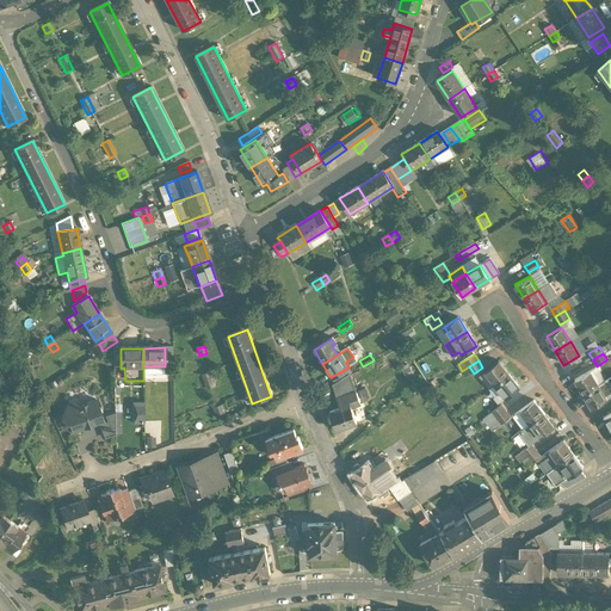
[(499,362),(485,372),(495,384),(508,374),(499,362)]
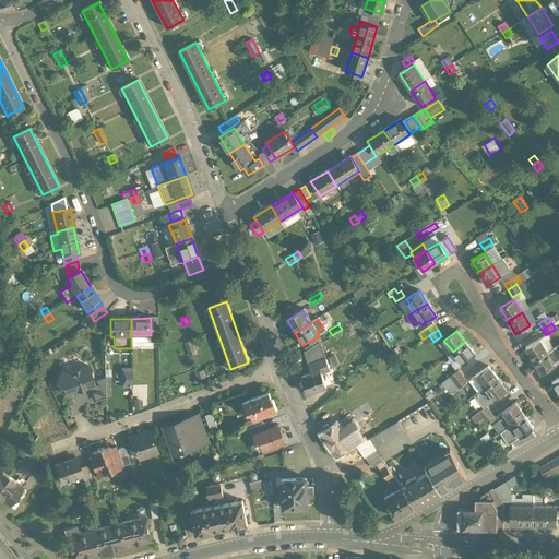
[(319,336),(302,345),(307,351),(322,342),(319,336)]
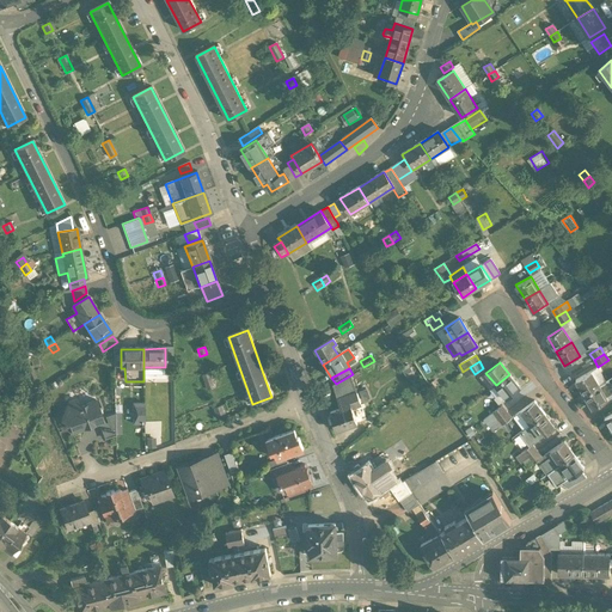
[(591,372),(576,380),(585,395),(599,386),(591,372)]
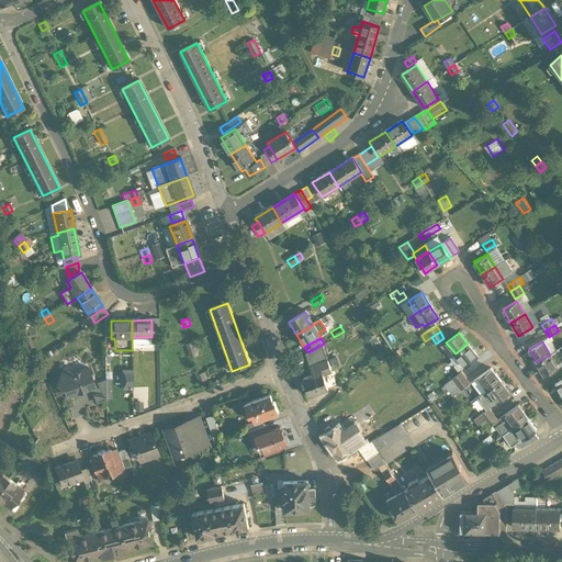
[(192,343),(186,346),(190,359),(198,357),(192,343)]
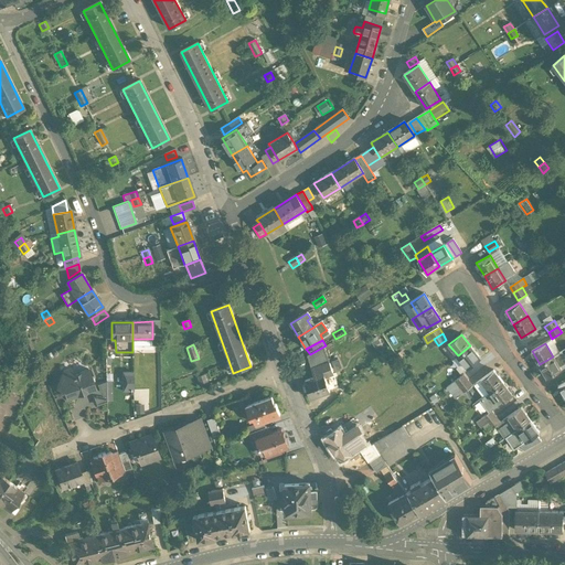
[(470,345),(458,355),(467,368),(480,358),(470,345)]
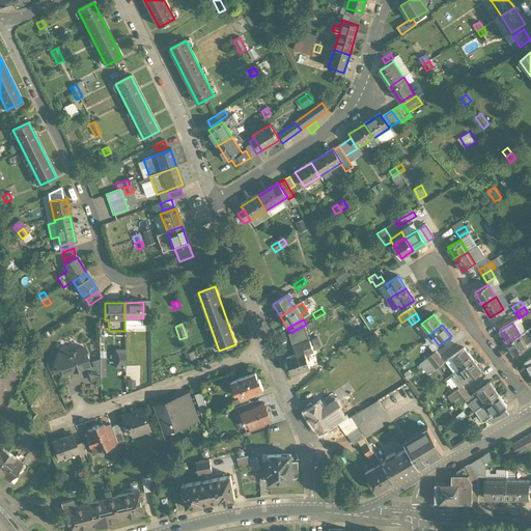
[(291,333),(288,335),(292,347),(309,341),(304,326),(291,333)]
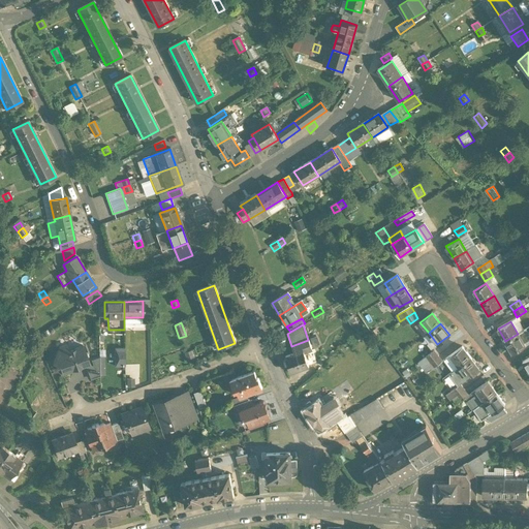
[(518,334),(505,341),(512,353),(526,346),(518,334)]
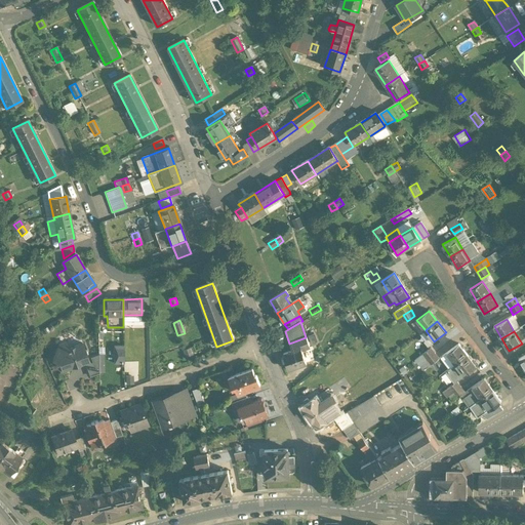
[(306,337),(289,344),(292,352),(283,355),(287,366),(286,368),(287,371),(289,372),(292,370),(293,369),(306,364),(300,349),(309,347),(306,337)]
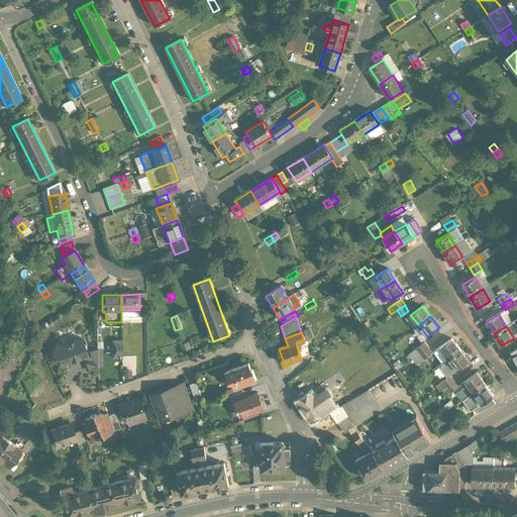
[(81,338),(73,341),(73,343),(68,345),(59,341),(52,356),(59,359),(62,366),(72,362),(75,363),(77,362),(79,359),(87,356),(81,338)]
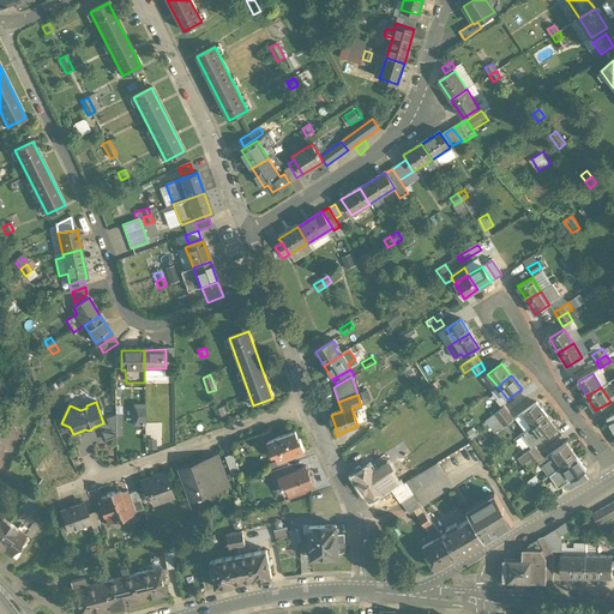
[(536,402),(522,413),(533,426),(547,415),(536,402)]
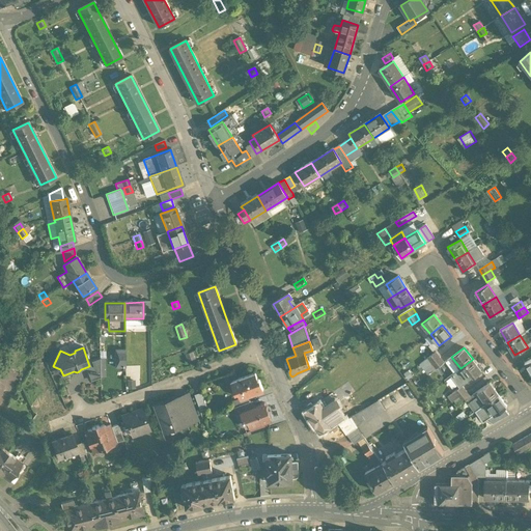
[(124,351),(115,351),(115,369),(126,369),(124,351)]
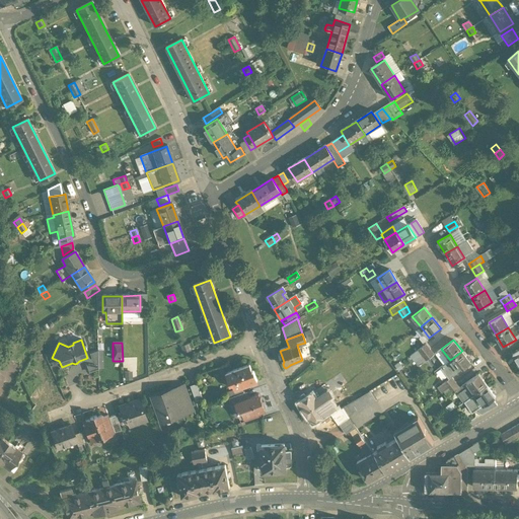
[(426,344),(412,355),(416,361),(430,349),(426,344)]
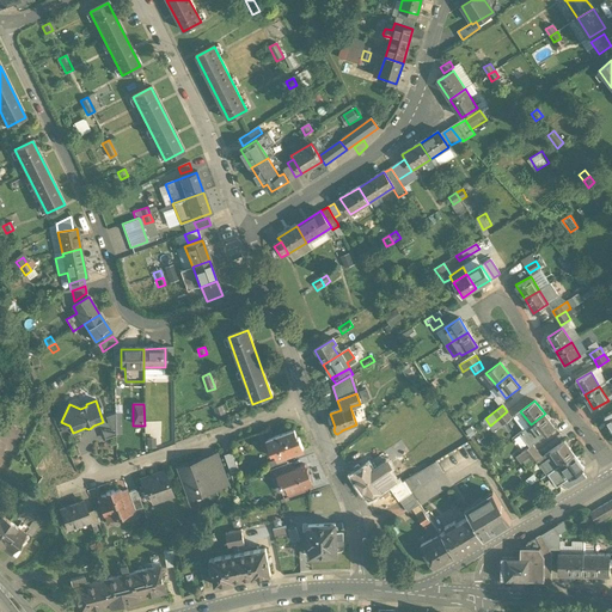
[(221,407),(214,410),(218,417),(225,415),(221,407)]
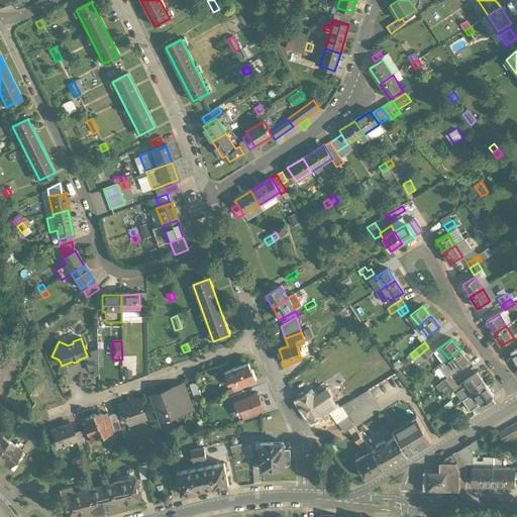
[(428,347),(414,359),(418,365),(432,353),(428,347)]
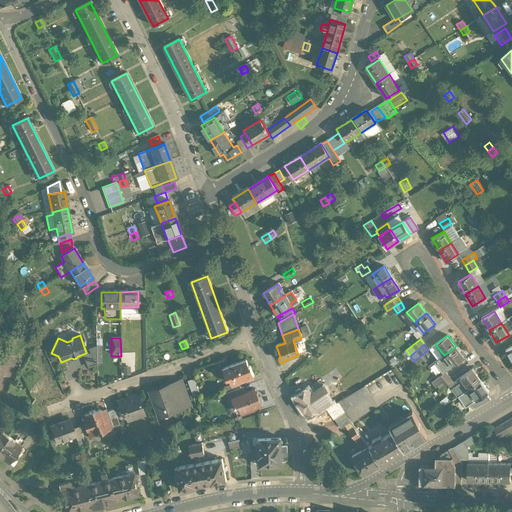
[(456,346),(444,355),(444,356),(436,362),(444,372),(445,372),(464,357),(456,346)]
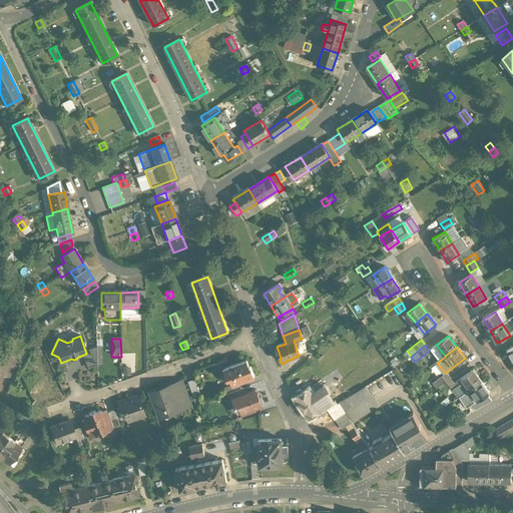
[(90,355),(83,358),(87,369),(96,366),(96,348),(89,351),(90,355)]
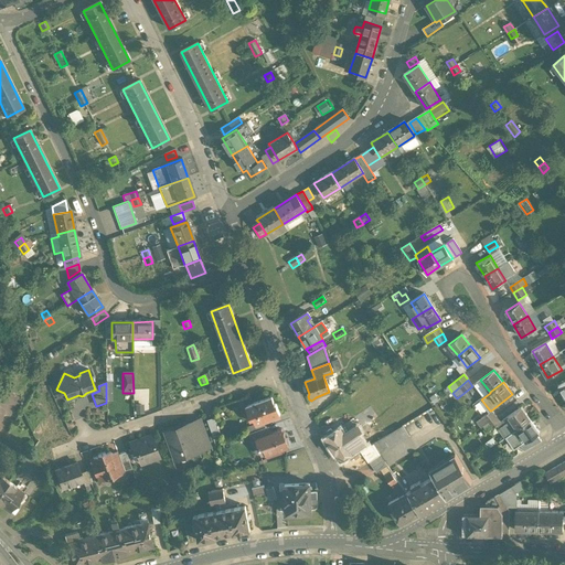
[(272,398),(247,407),(251,418),(254,417),(256,424),(279,416),(276,404),(274,405),(272,398)]
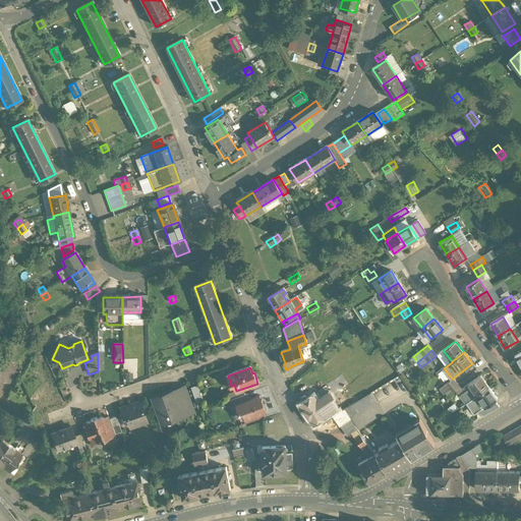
[(480,375),(468,384),(471,388),(461,396),(466,403),(475,396),(488,387),(480,375)]
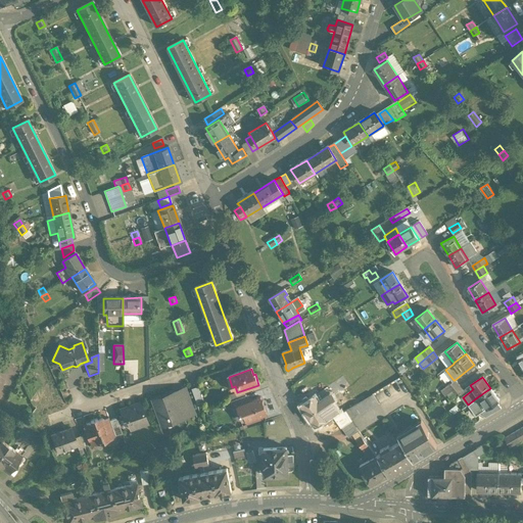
[(454,380),(446,386),(450,391),(459,385),(455,380),(454,380)]
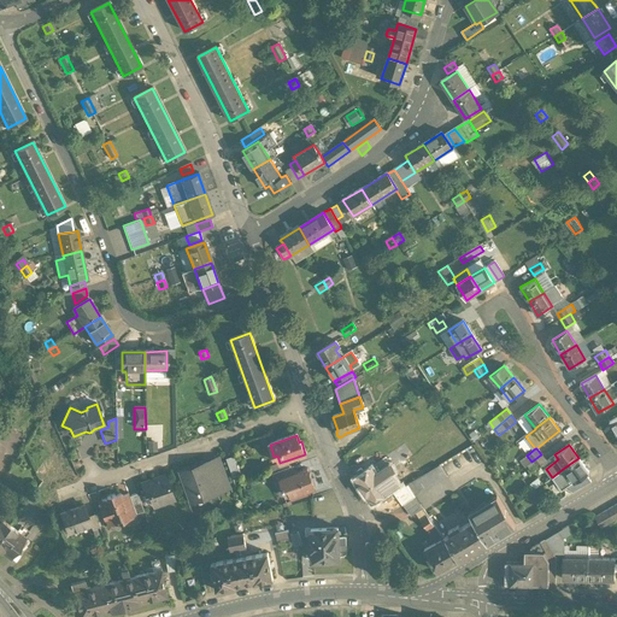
[(541,454),(532,462),(536,468),(546,460),(541,454)]
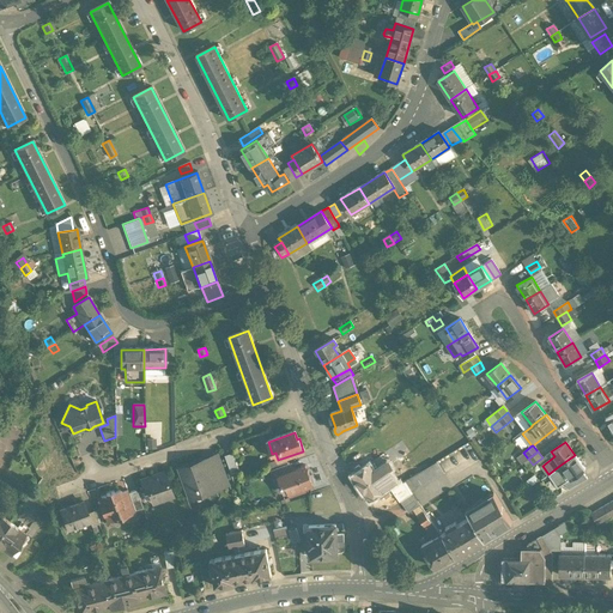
[(575,455),(559,466),(548,474),(557,487),(560,485),(582,471),(584,468),(575,455)]
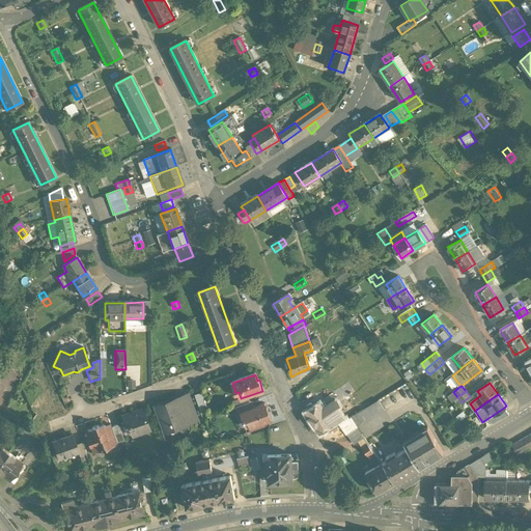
[(202,395),(196,397),(200,412),(207,410),(202,395)]
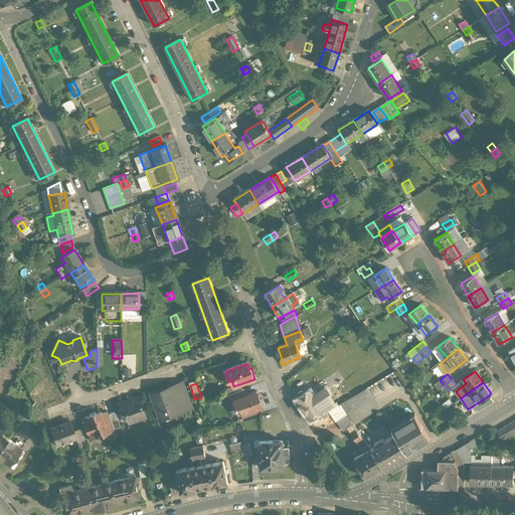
[(172,388),(150,396),(158,417),(179,410),(179,409),(175,397),(176,397),(172,388)]
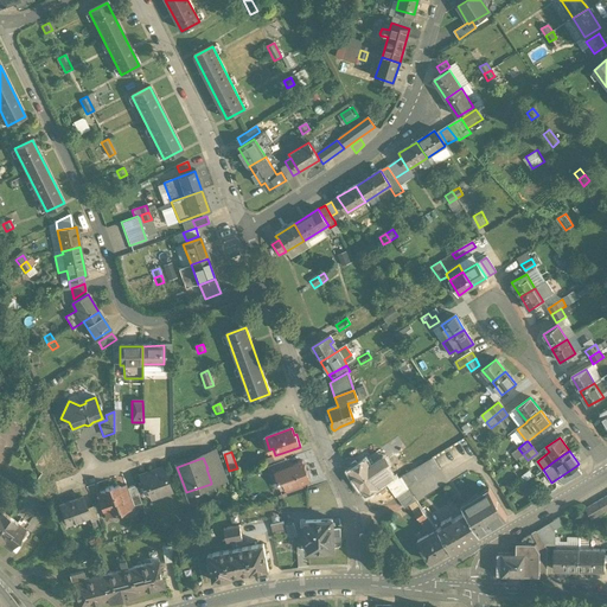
[(365,460),(358,465),(355,461),(352,464),(355,467),(349,471),(357,483),(388,462),(384,458),(378,461),(370,467),(365,460)]
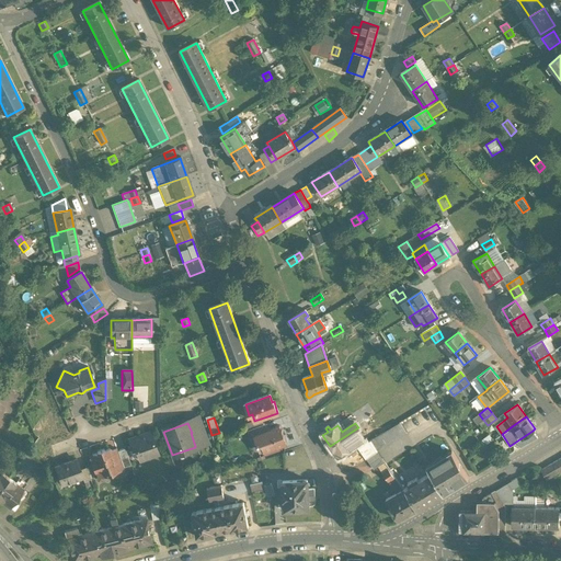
[(400,423),(368,442),(376,453),(407,434),(400,423)]
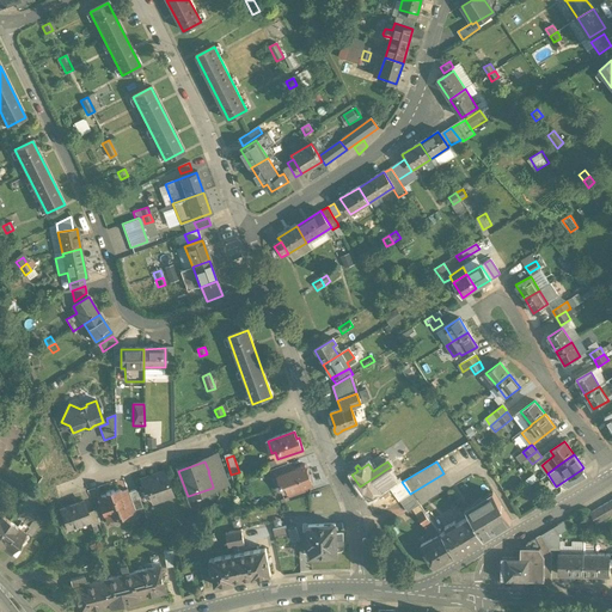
[(288,464),(271,470),(274,476),(276,475),(291,470),(288,464)]
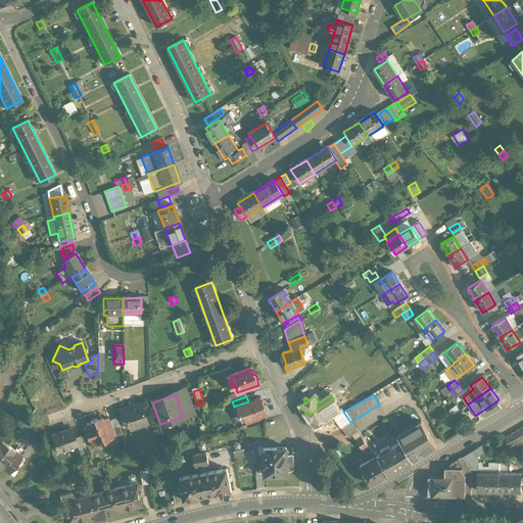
[(248,401),(236,406),(242,423),(266,414),(264,409),(265,408),(263,401),(262,402),(259,398),(248,402),(248,401)]
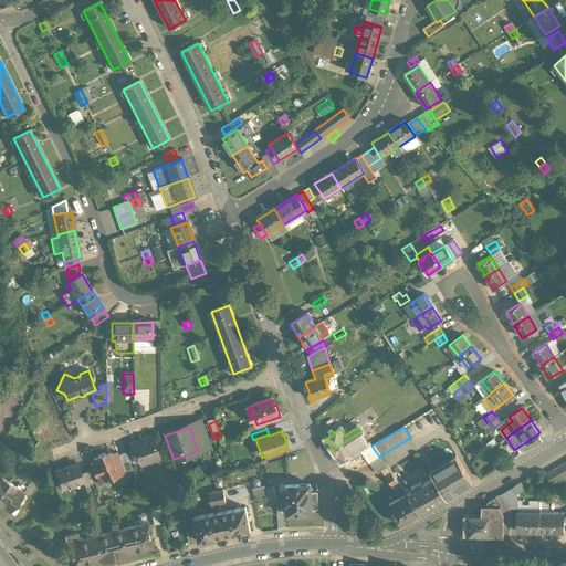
[(368,440),(362,431),(333,450),(341,462),(356,451),(352,444),(358,439),(363,444),(368,440)]
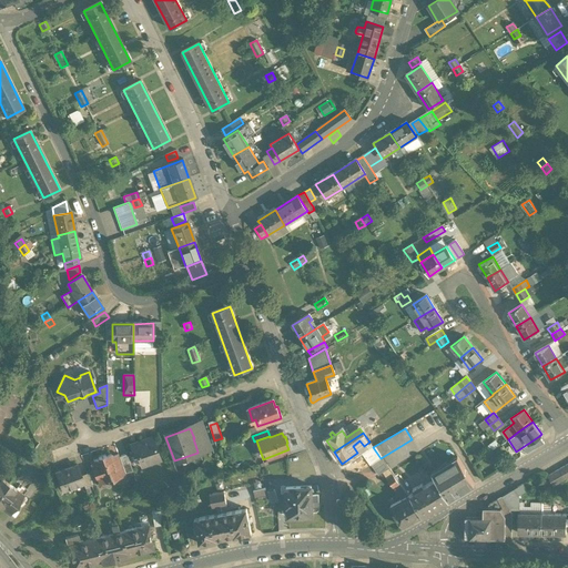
[(194,438),(193,438),(198,452),(210,447),(204,434),(194,438)]
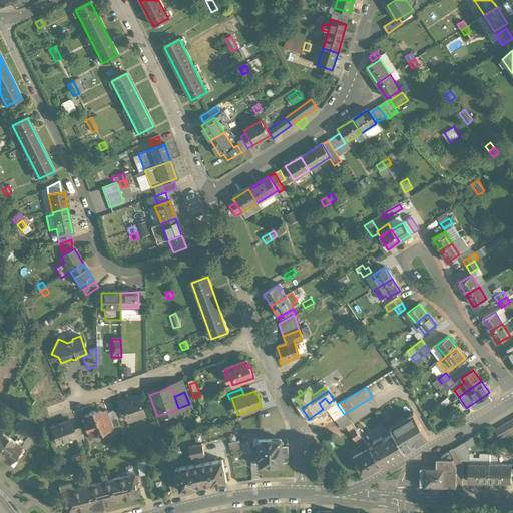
[(487,394),(469,406),(476,409),(491,400),(487,394)]
